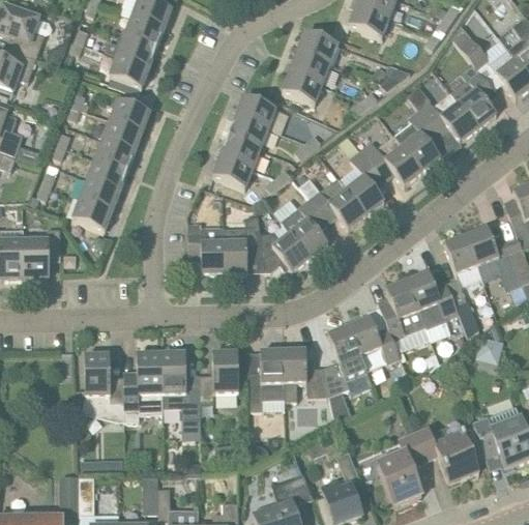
[(131,18),(164,30),(171,10),(144,0),(138,0),(131,18)]
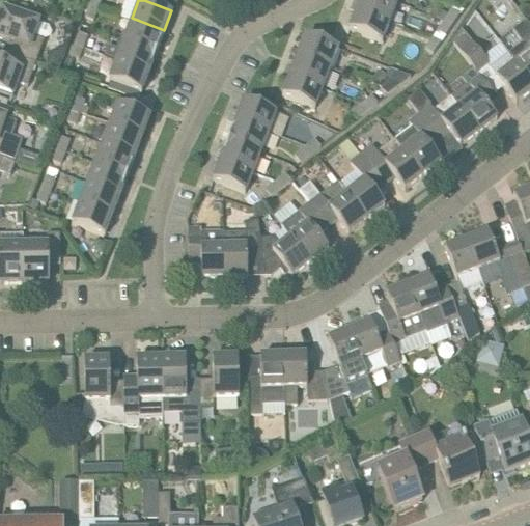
[(390,19),(398,0),(360,0),(358,6),(390,19)]
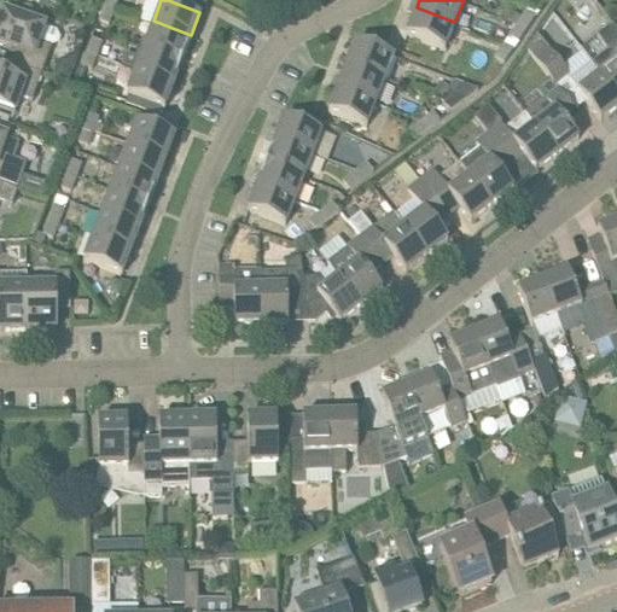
[(109,21),(115,6),(104,1),(98,17),(109,21)]
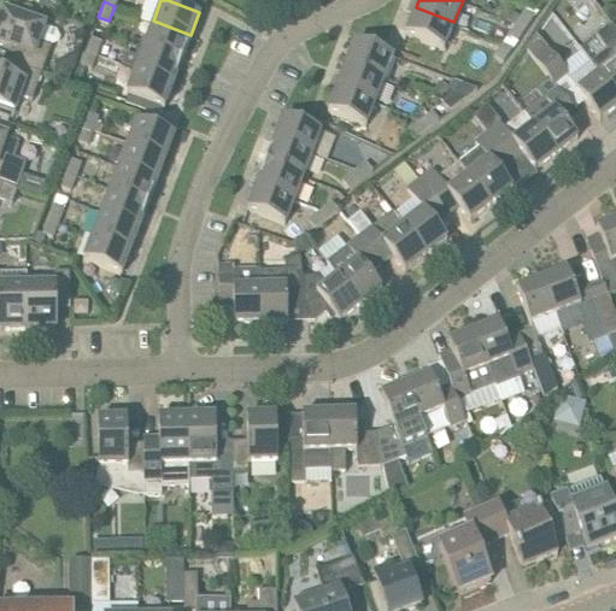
[(527,25),(534,13),(526,6),(517,18),(527,25)]
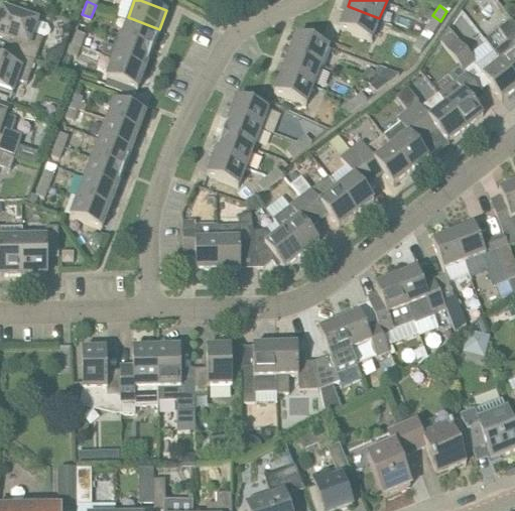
[(10,48),(34,57),(42,35),(32,31),(36,17),(3,6),(0,13),(0,32),(14,37),(10,48)]
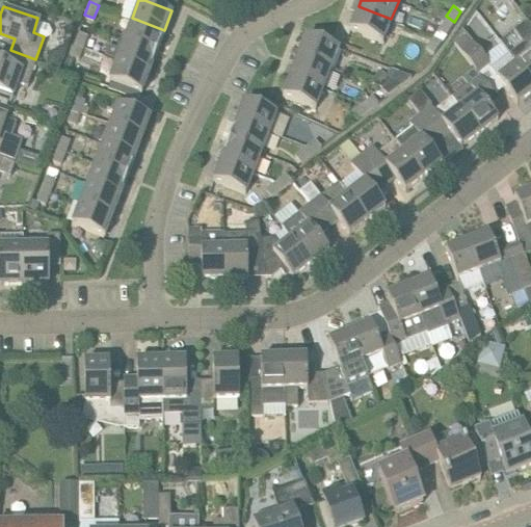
[(383,38),(391,19),(359,6),(351,26),(383,38)]
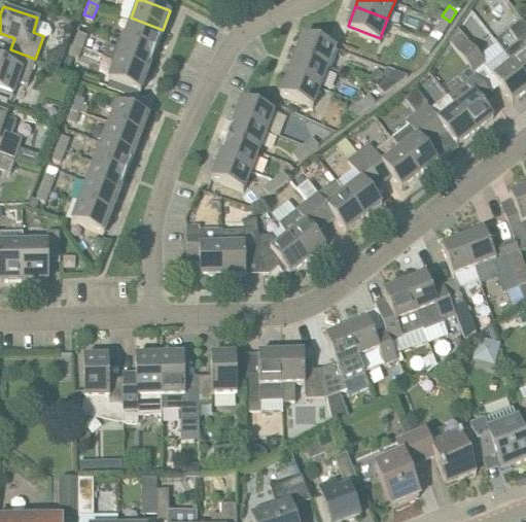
[(443,32),(450,22),(442,15),(434,26),(443,32)]
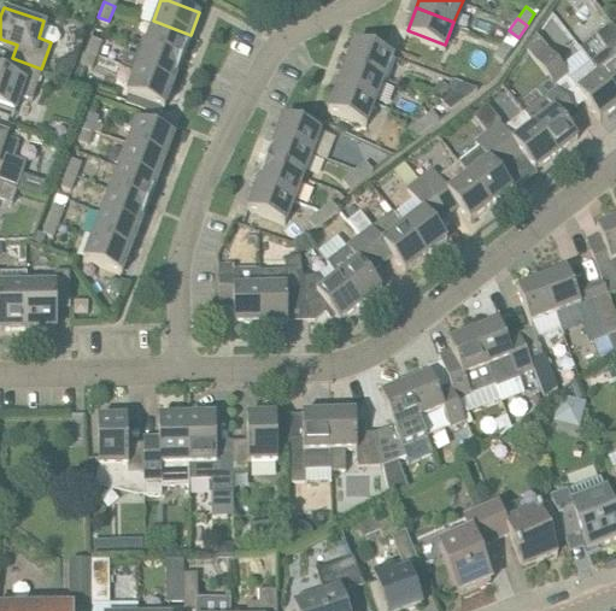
[(615,22),(612,18),(597,30),(609,45),(591,59),(599,70),(615,92),(615,22)]
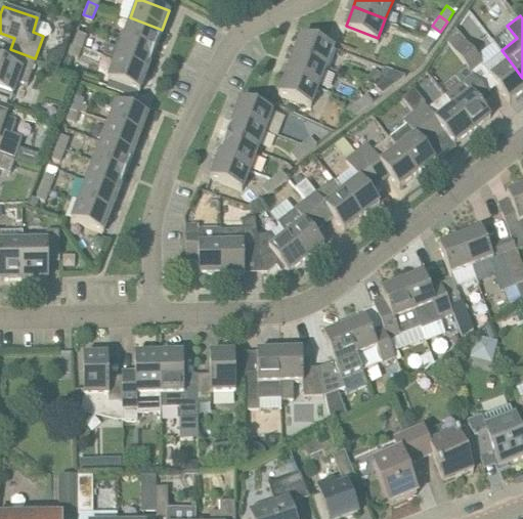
[(155,49),(162,30),(130,17),(123,37),(155,49)]
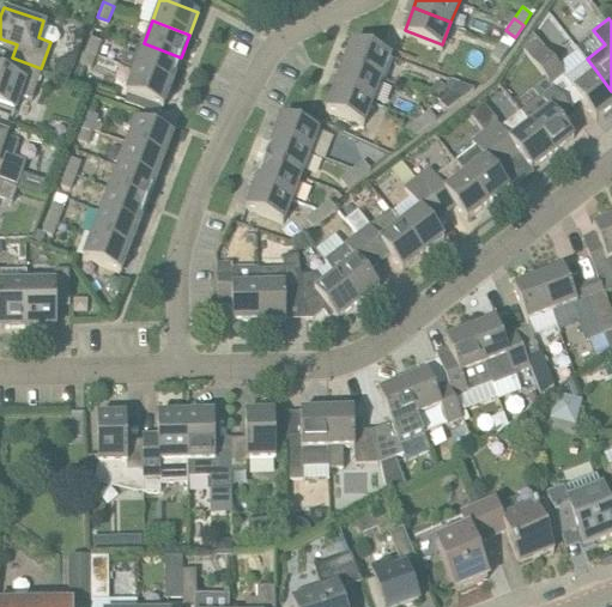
[(611,91),(595,70),(587,59),(568,74),(565,71),(567,71),(534,29),(525,43),(555,84),(570,104),(582,95),(597,115),(611,103),(611,91)]
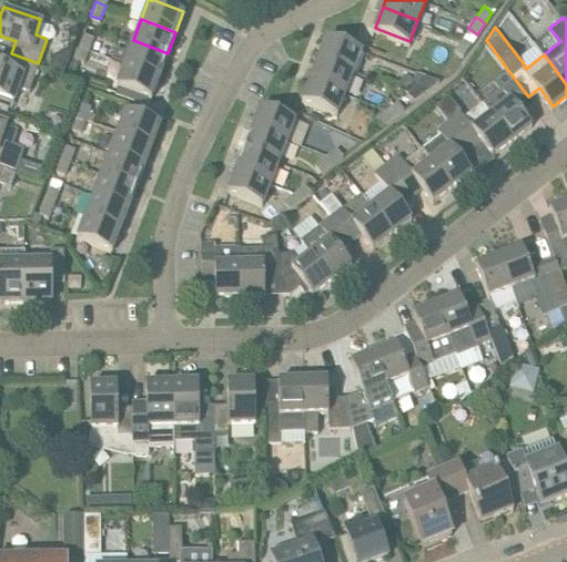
[(93,36),(84,31),(79,44),(89,48),(93,36)]
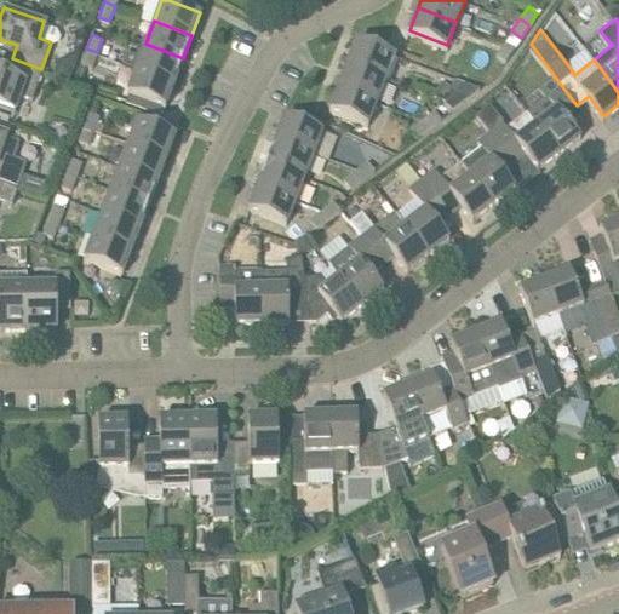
[(387,75),(395,52),(357,38),(349,61),(387,75)]
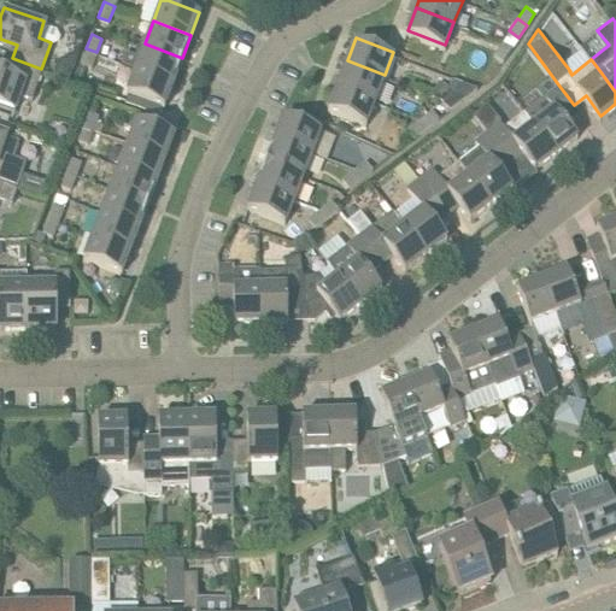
[(504,58),(512,46),(503,40),(496,52),(504,58)]
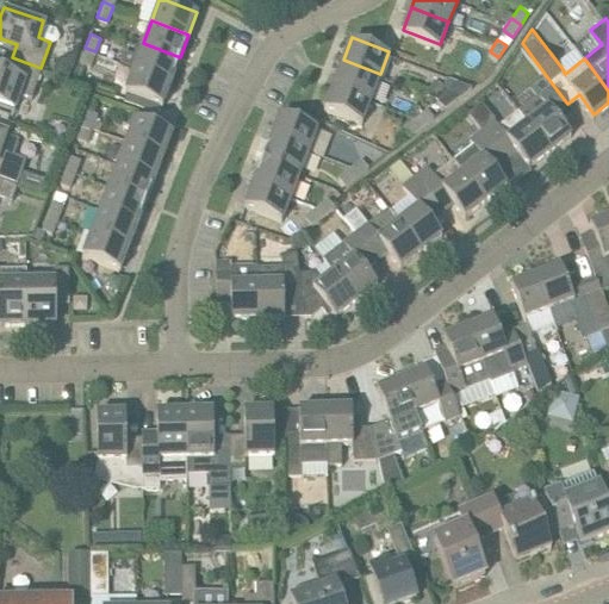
[(171,81),(180,57),(143,43),(134,67),(171,81)]
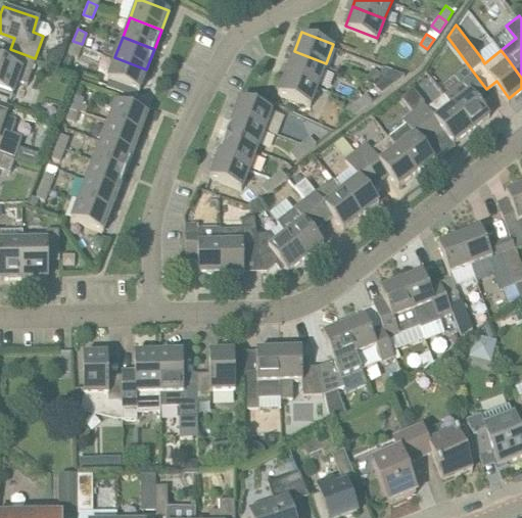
[(77,55),(82,44),(73,41),(68,52),(77,55)]
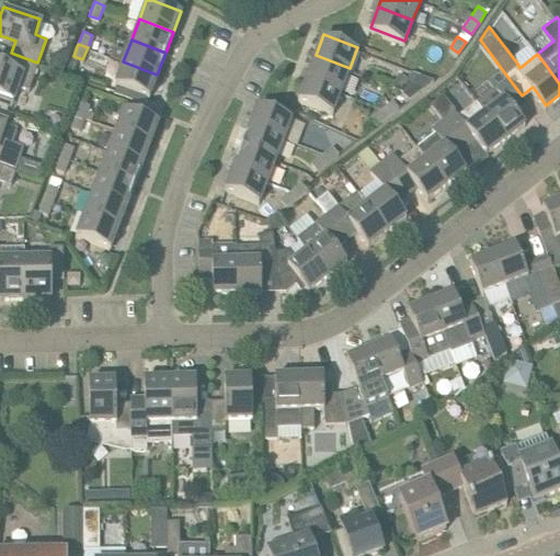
[(60,46),(53,50),(47,65),(61,69),(69,49),(60,46)]
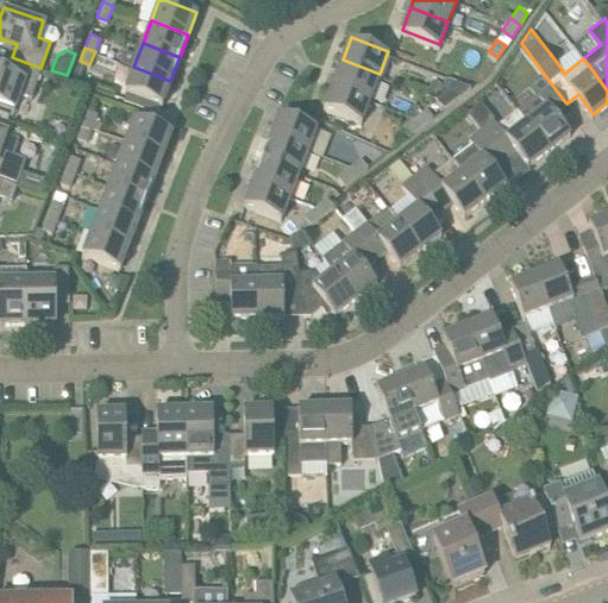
[(31,95),(41,68),(12,57),(7,71),(0,68),(0,101),(13,107),(19,92),(31,95)]
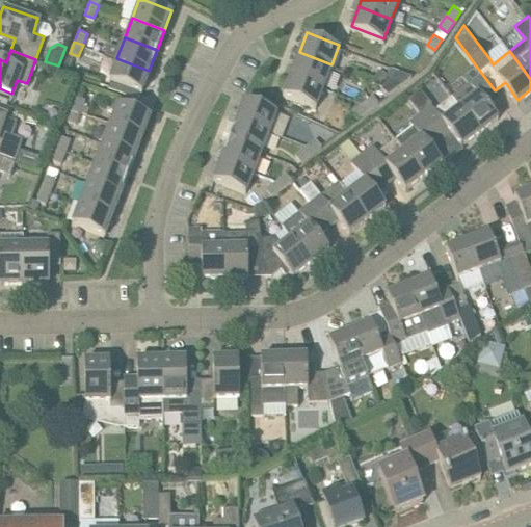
[(323,84),(332,64),(299,52),(291,72),(323,84)]
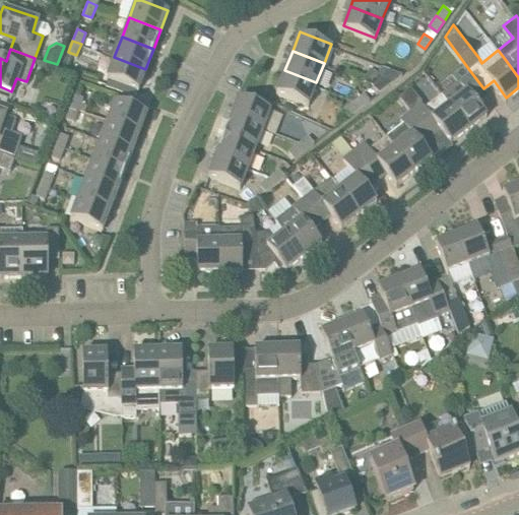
[(138,88),(145,69),(114,57),(107,76),(138,88)]
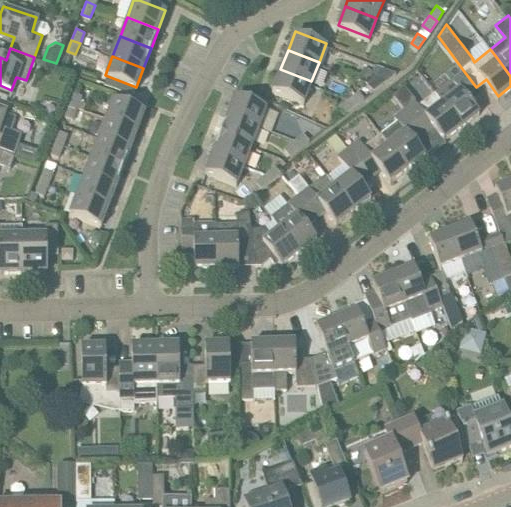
[(397,70),(379,64),(375,62),(373,68),(364,65),(359,78),(368,81),(374,88),(397,70)]
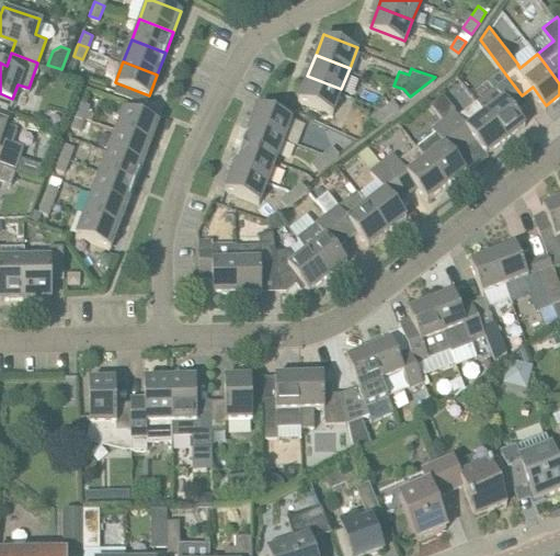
[(333,111),(341,89),(307,76),(299,98),(333,111)]
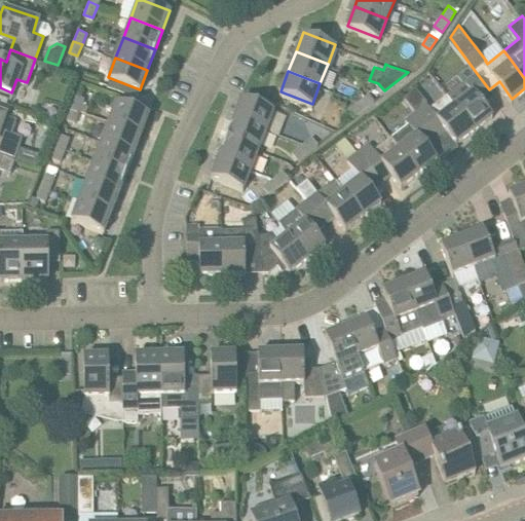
[(493,95),(489,89),(476,72),(465,79),(448,92),(448,94),(475,127),(493,114),(484,102),(493,95)]
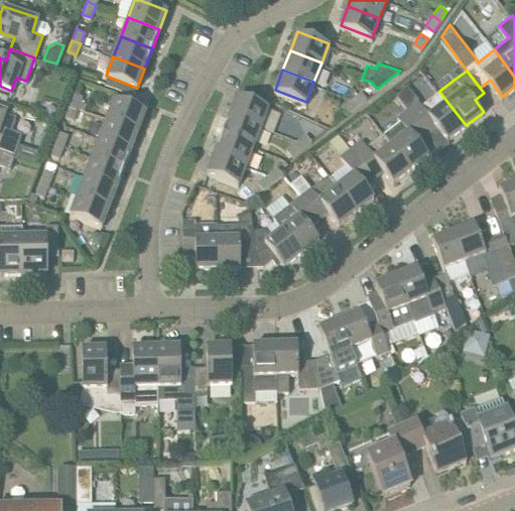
[(368,96),(362,89),(352,97),(358,104),(368,96)]
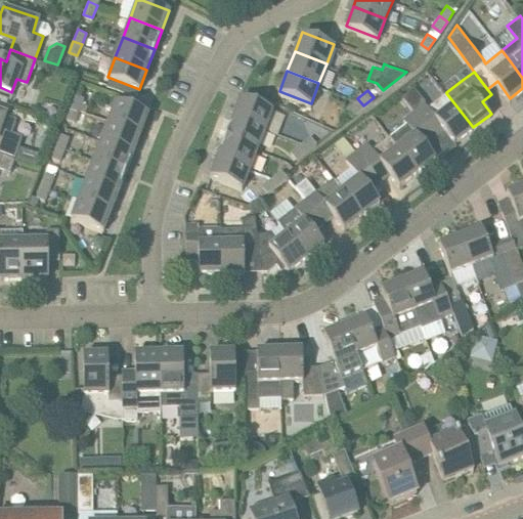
[(0,98),(7,101),(9,96),(0,92),(0,98)]
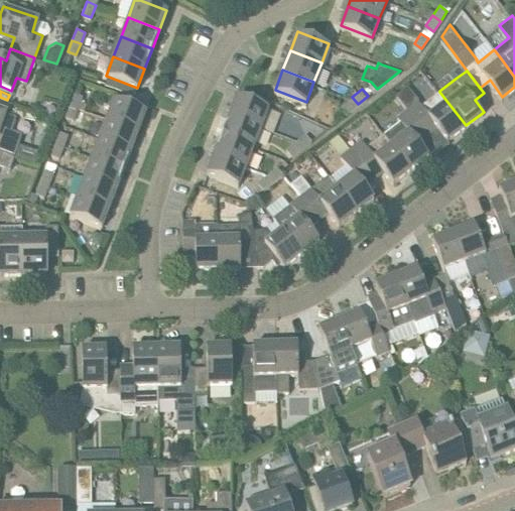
[(83,96),(75,93),(74,92),(70,103),(78,107),(83,96)]
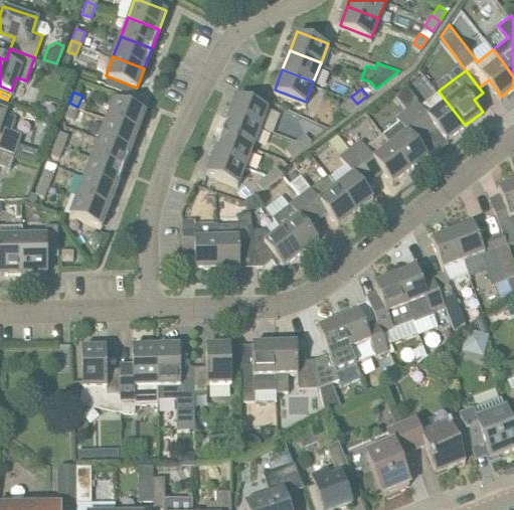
[(447,139),(465,125),(439,92),(421,104),(417,99),(406,107),(427,133),(438,126),(447,139)]
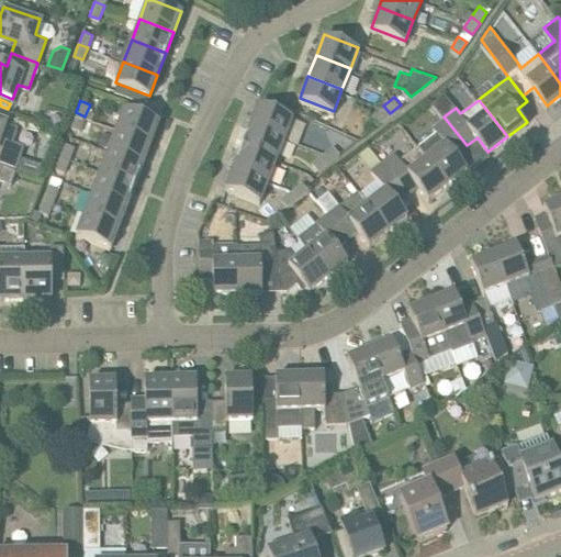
[(293,115),(284,112),(259,102),(250,123),(284,136),(293,115)]
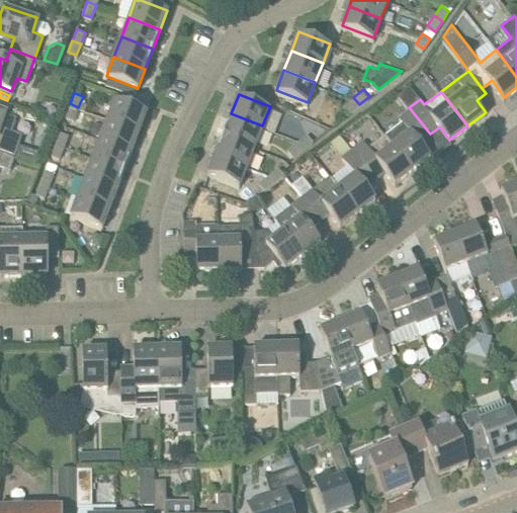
[(7,100),(0,97),(0,104),(11,108),(13,102),(7,100)]
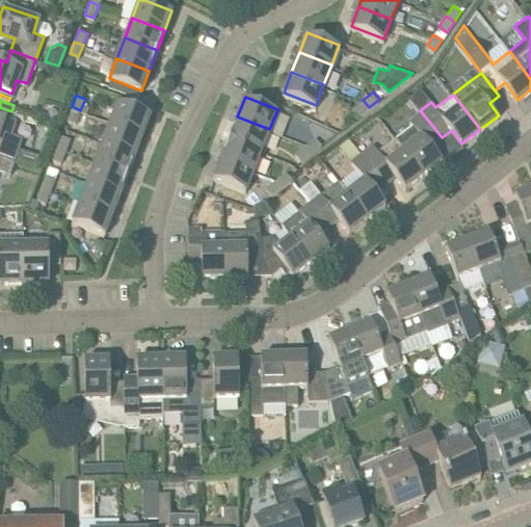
[(369,107),(363,100),(353,107),(359,114),(369,107)]
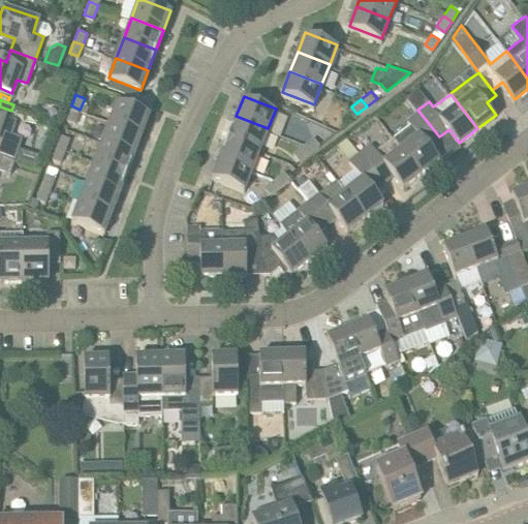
[(110,121),(142,133),(150,113),(117,101),(110,121)]
